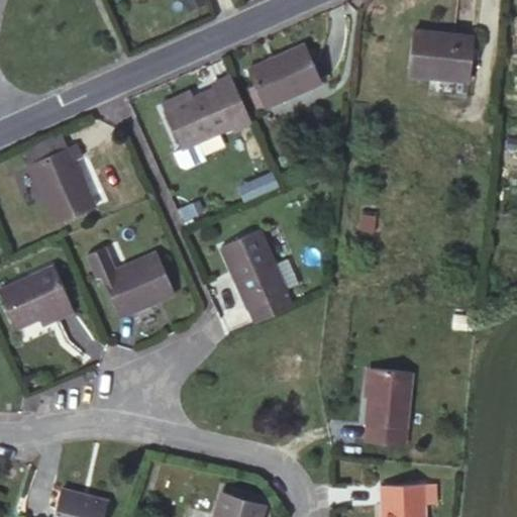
[(474,36),(414,31),(410,74),(469,81),(474,36)]
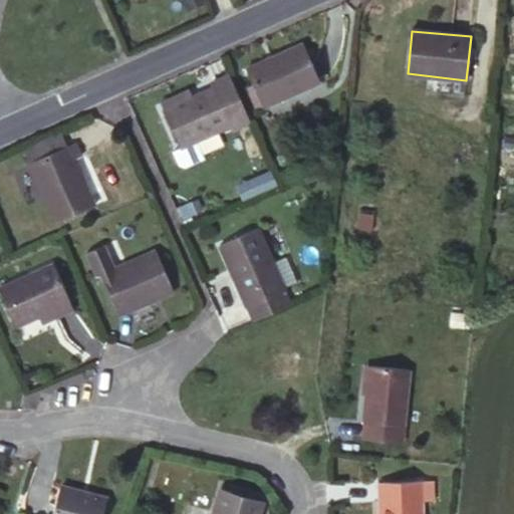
[(303,43),(246,68),(263,107),(321,82),(303,43)]
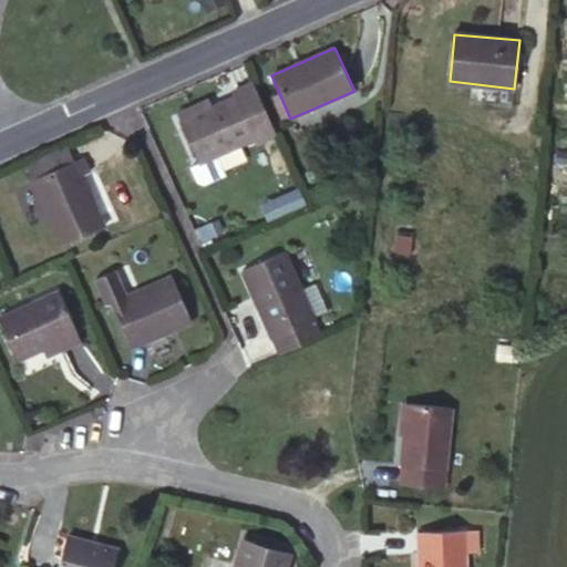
[(277,136),(254,82),(233,92),(235,98),(182,122),(199,163),(192,166),(198,182),(204,185),(226,175),(217,155),(254,140),(256,145),(277,136)]
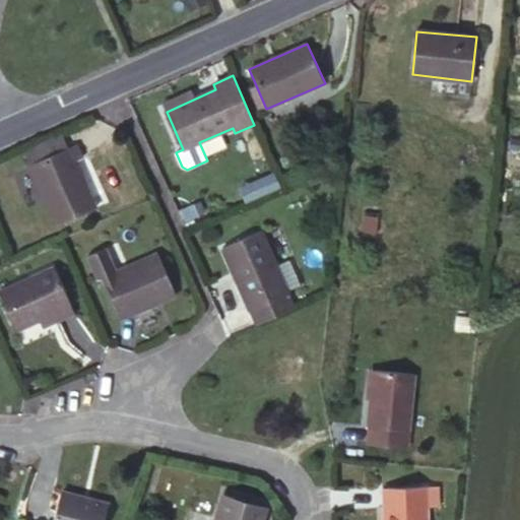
[(519,137),(512,137),(510,151),(519,152),(519,137)]
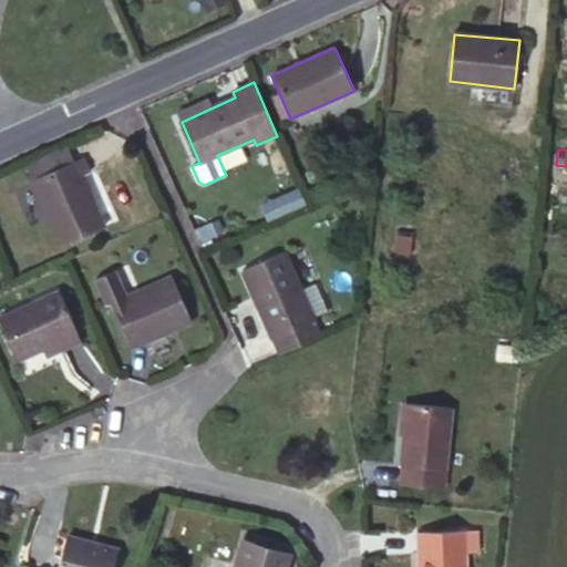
[(55,154),(27,166),(32,179),(61,167),(55,154)]
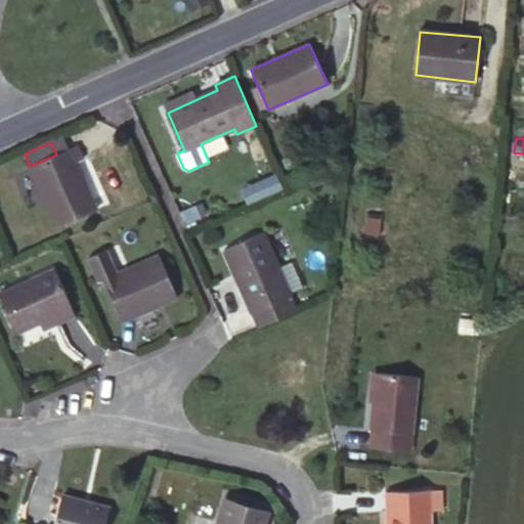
[(56,155),(30,166),(57,226),(97,210),(76,163),(84,159),(78,145),(56,155)]
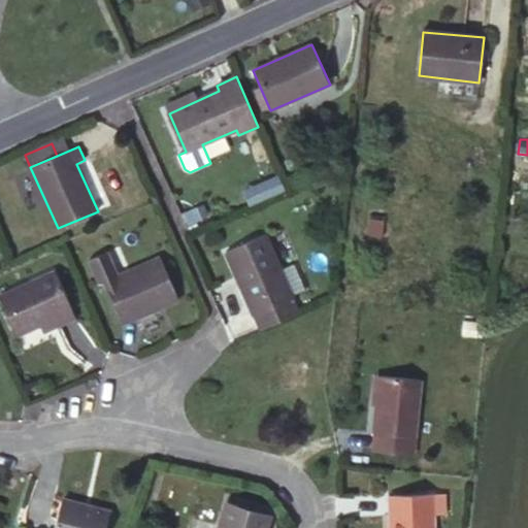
[(272,163),(250,173),(256,186),(244,191),(250,204),(284,189),(272,163)]
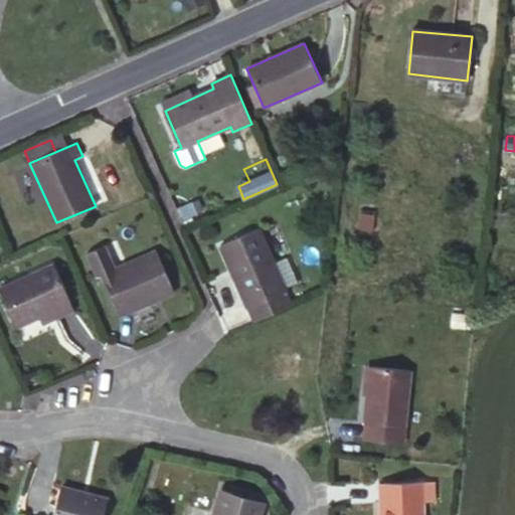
[(376,210),(362,208),(359,229),(373,232),(376,210)]
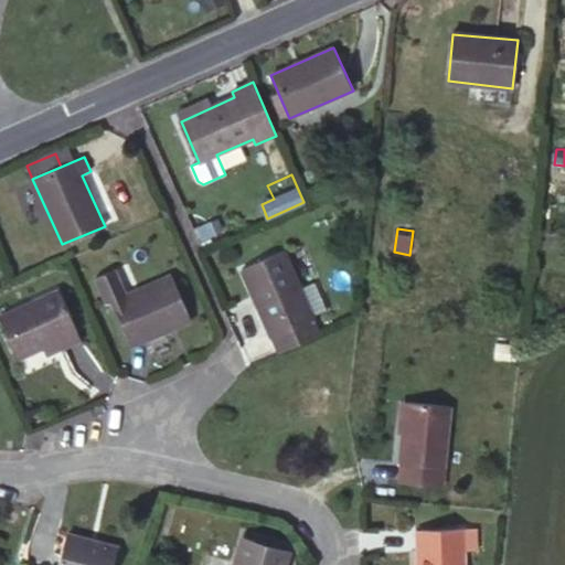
[(274,337),(312,319),(313,319),(284,251),(242,269),(272,338),(274,337)]
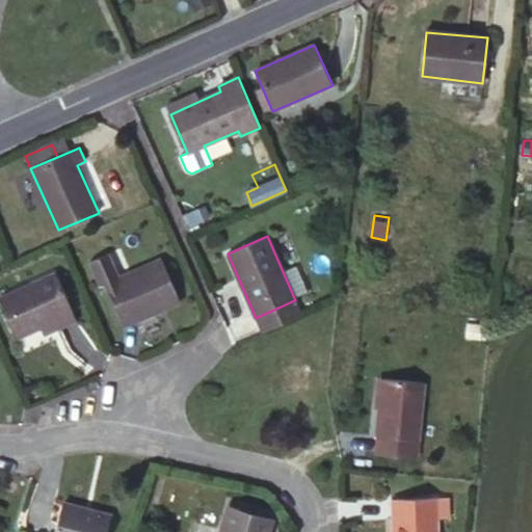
[(105,284),(120,277),(109,254),(90,262),(101,286),(105,284)]
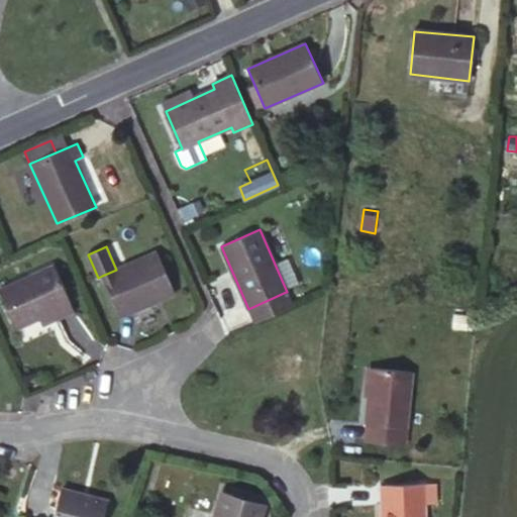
[(116,270),(102,276),(120,317),(175,292),(157,251),(116,270)]
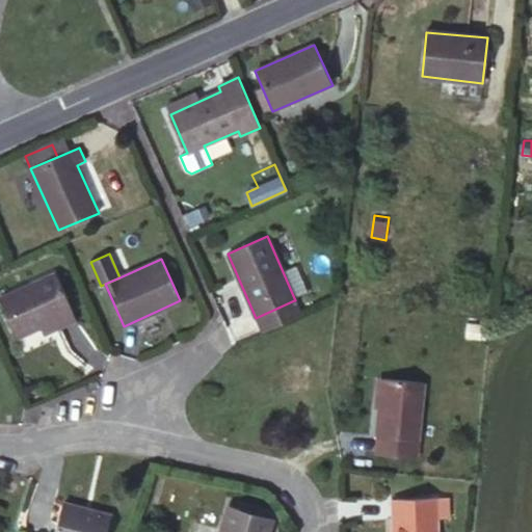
[(56,271),(0,295),(0,298),(18,337),(42,326),(74,313),(56,271)]
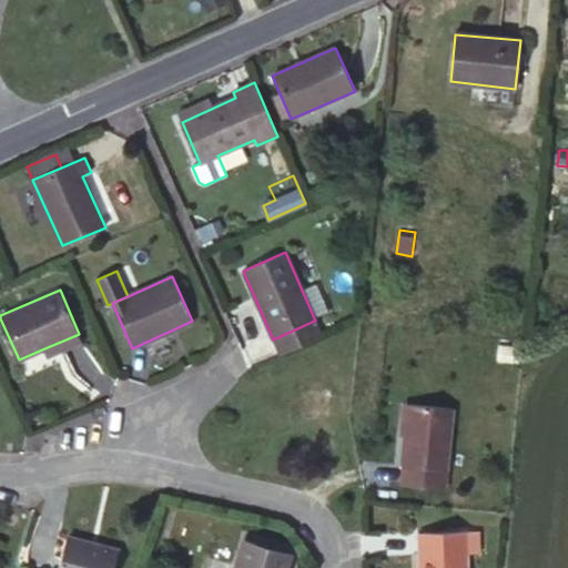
[(321,335),(314,321),(275,338),(281,352),(321,335)]
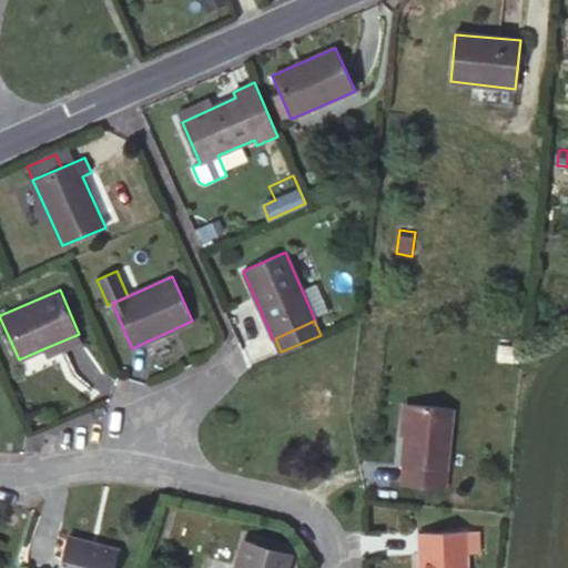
[(79,334),(44,348),(48,355),(82,341),(79,334)]
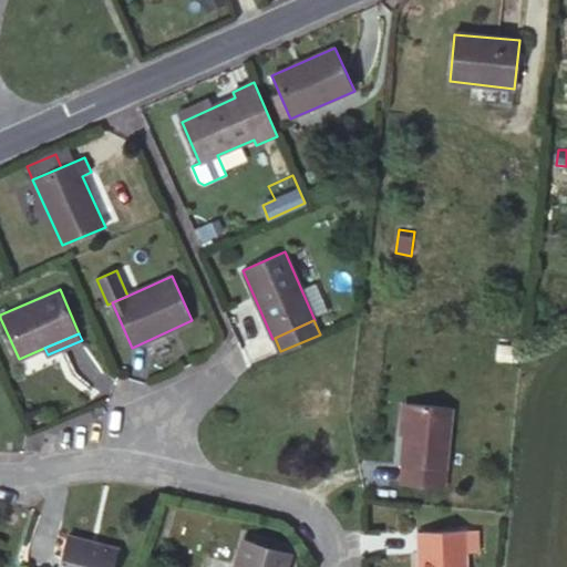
[(406,404),(402,465),(447,468),(452,408),(406,404)]
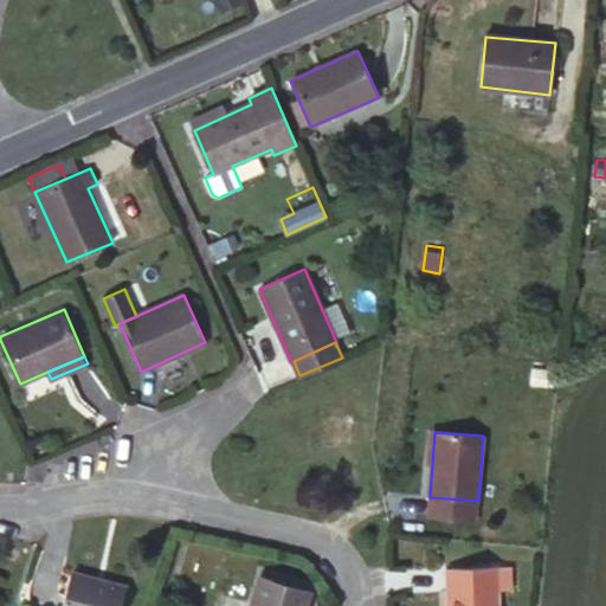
[(510,567),(447,569),(447,605),(500,605),(500,590),(510,590),(510,567)]
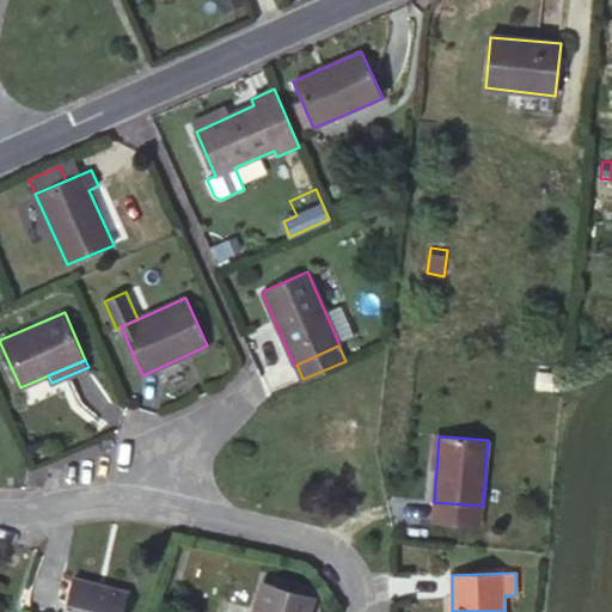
[(121,611),(128,592),(73,577),(65,611),(121,611)]
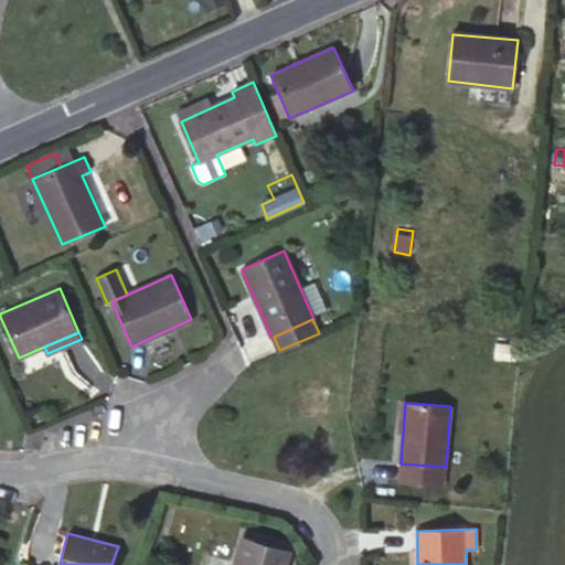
[(284,564),(288,552),(243,539),(234,564),(284,564)]
